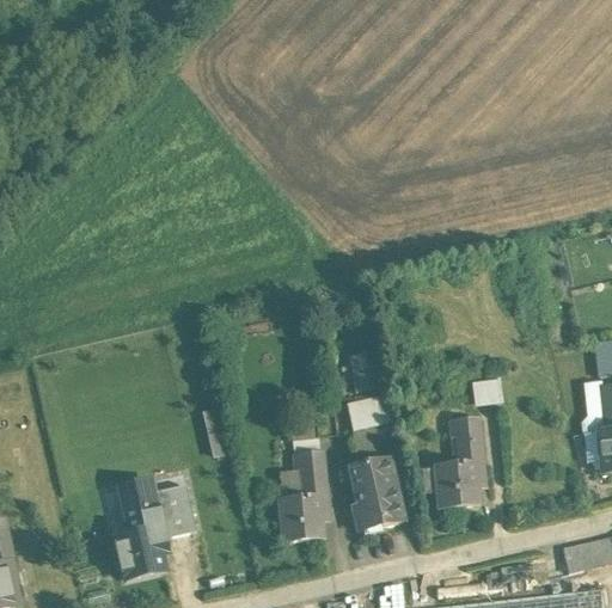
[(611,355),(594,358),(595,372),(611,369),(611,355)]
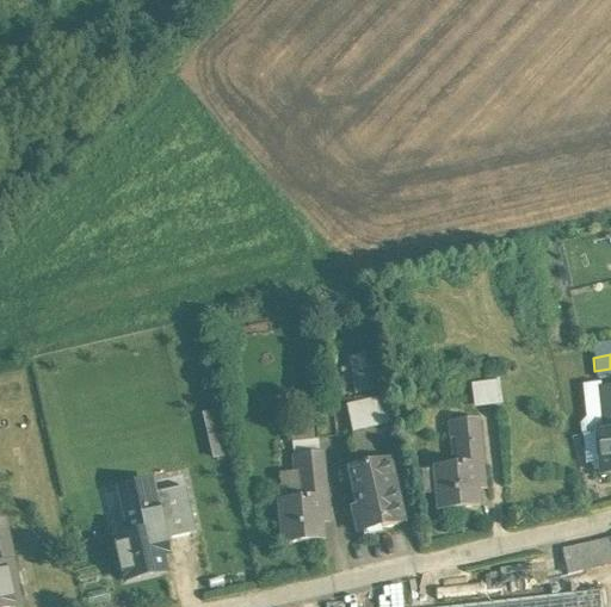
[(499,373),(470,378),(475,403),(504,398),(499,373)]
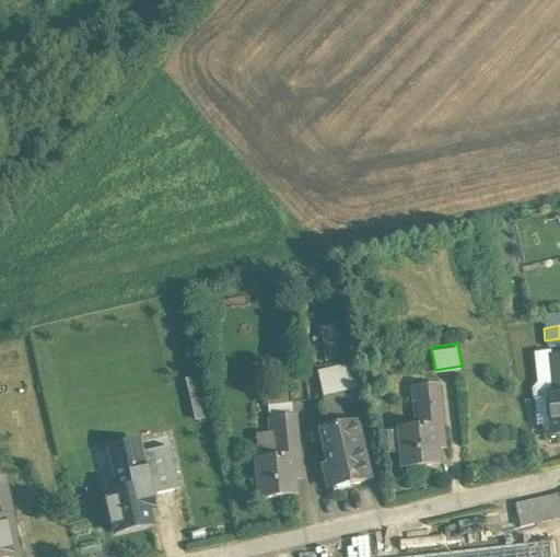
[(549,349),(537,350),(535,354),(538,381),(533,387),(534,397),(546,395),(546,394),(547,394),(552,394),(548,354),(549,354),(549,349)]
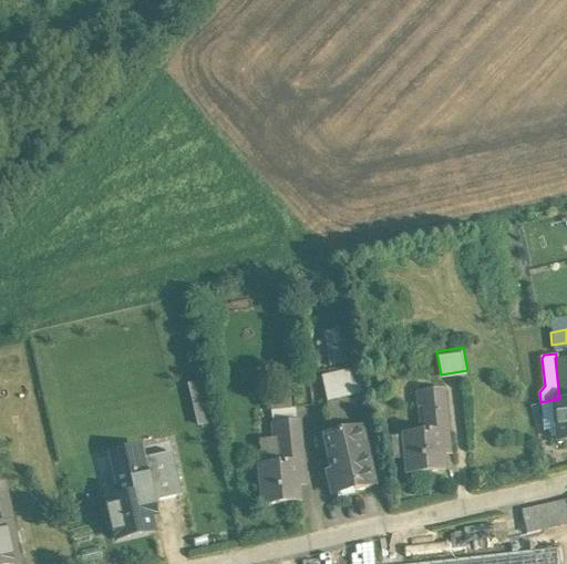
[(566,357),(556,358),(555,358),(559,399),(554,399),(558,440),(566,438),(566,357)]
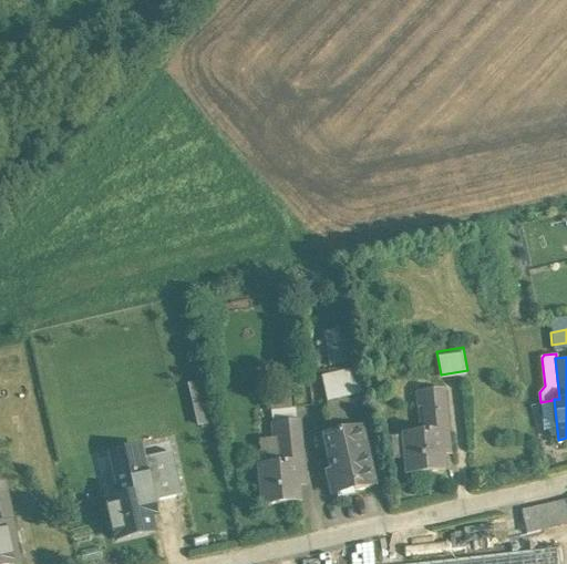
[(359,366),(320,375),(326,400),(364,391),(359,366)]
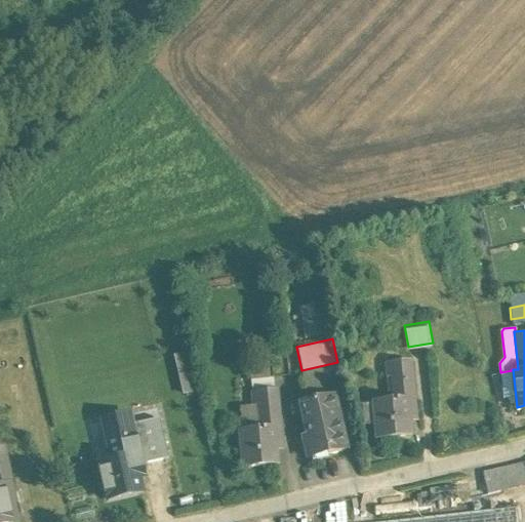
[(191,349),(176,351),(180,390),(196,388),(191,349)]
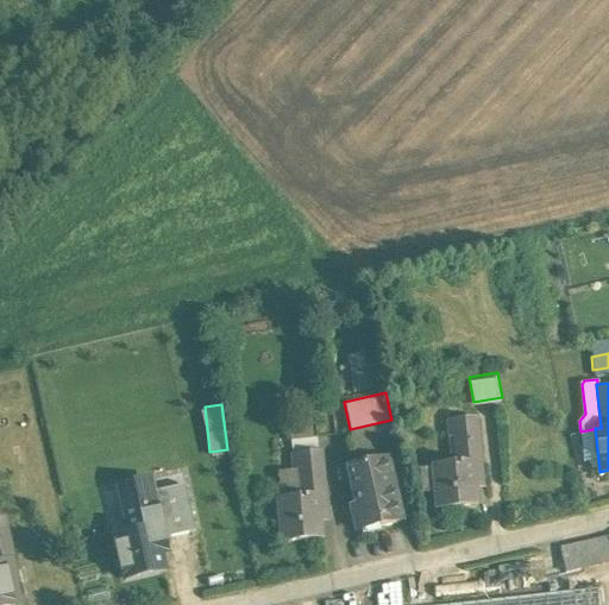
[(473,416),(447,418),(449,434),(456,434),(458,462),(477,460),(473,416)]
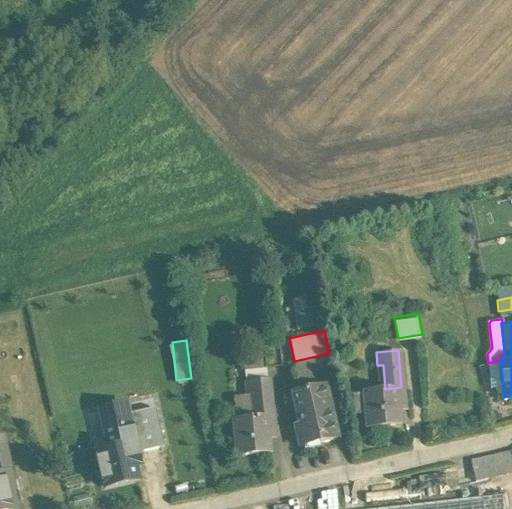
[(324,384),(293,392),(300,424),(296,425),(300,444),(336,436),(324,384)]
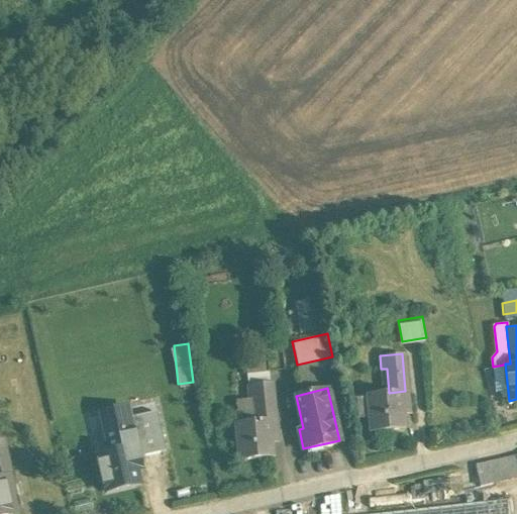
[(389,393),(368,395),(371,431),(403,428),(402,413),(407,413),(405,391),(389,393)]
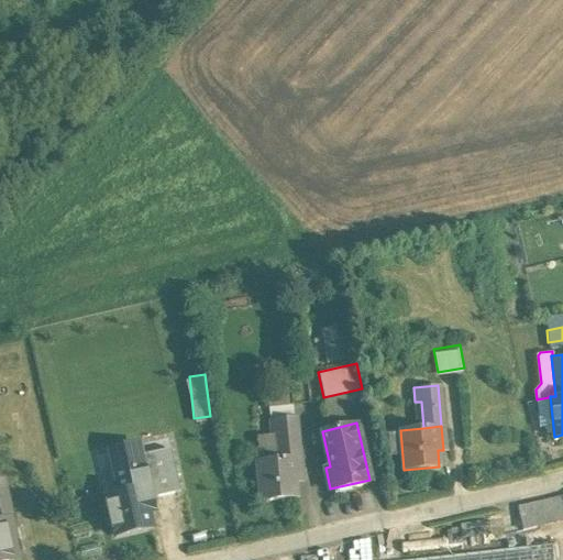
[(138,447),(113,451),(117,465),(123,464),(130,490),(146,485),(138,447)]
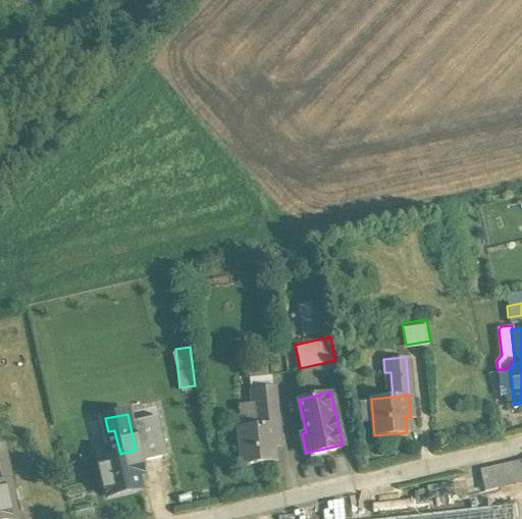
[(276,423),(239,426),(242,464),(274,460),(273,446),(278,446),(276,423)]
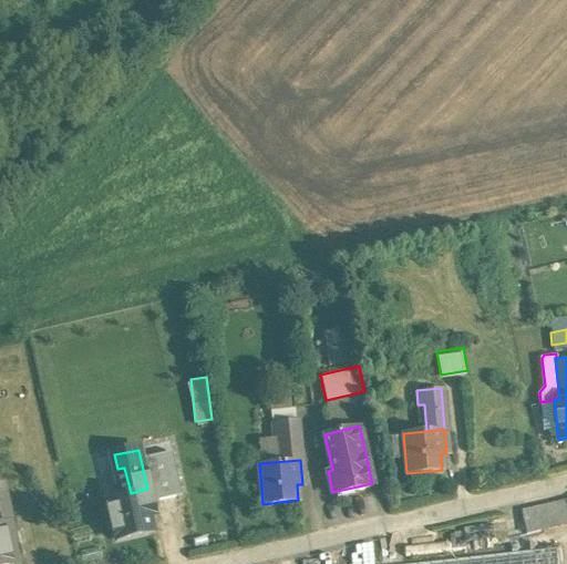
[(1,481),(0,481),(0,523),(10,521),(1,481)]
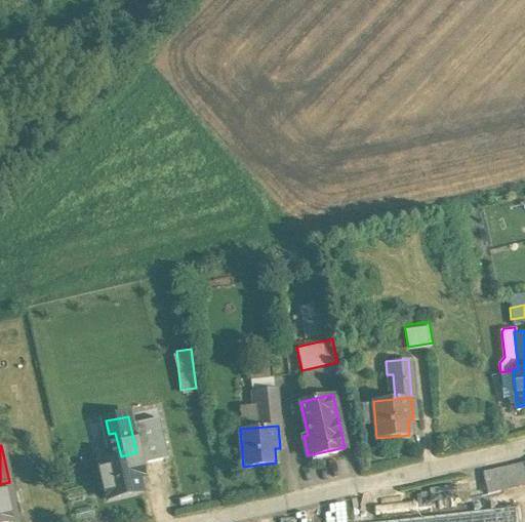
[(121,456),(99,462),(108,497),(140,490),(136,476),(142,475),(136,452),(121,456)]
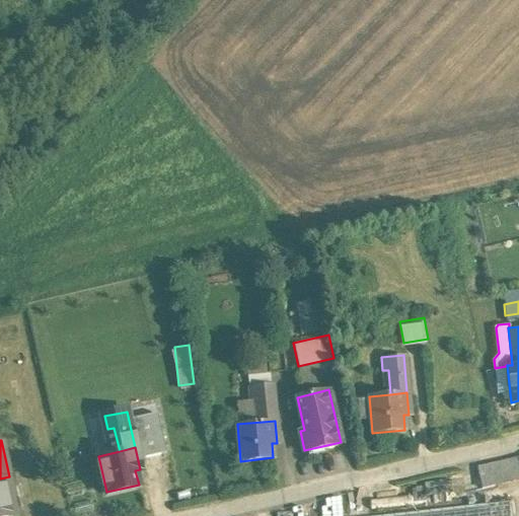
[(518,455),(477,465),(482,487),(518,477),(518,455)]
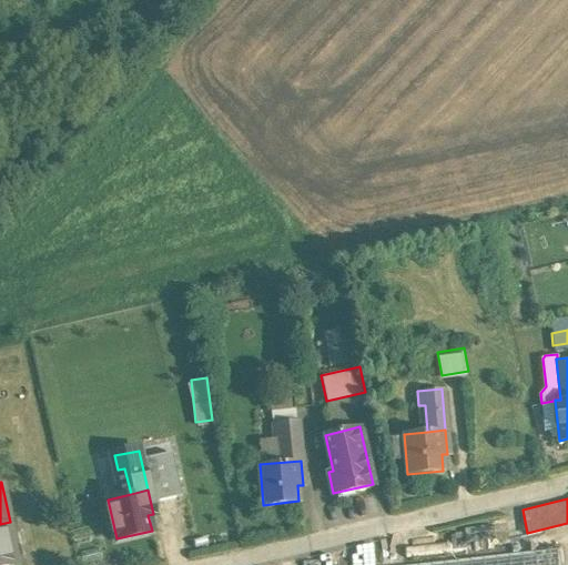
[(0,524),(0,564),(13,563),(10,547),(16,545),(10,522),(0,524)]
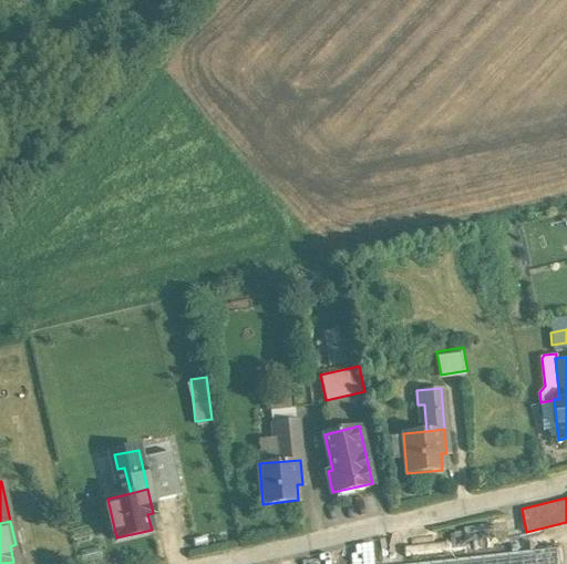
[(558,563),(557,545),(381,563),(558,563)]
